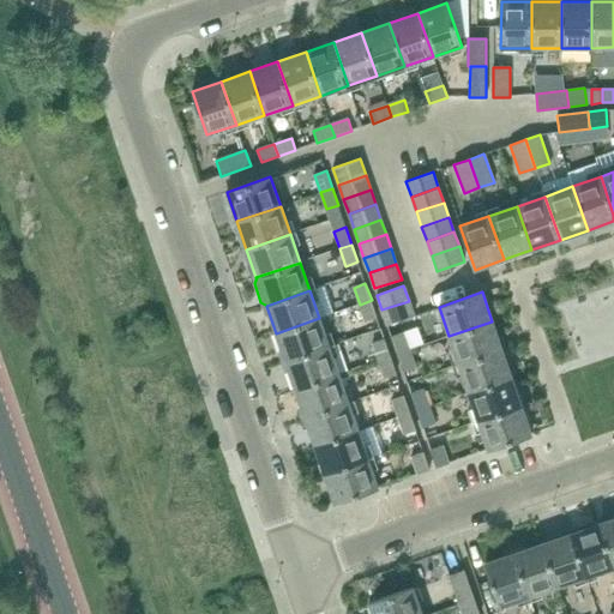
[(372,300),(360,305),(366,323),(378,318),(372,300)]
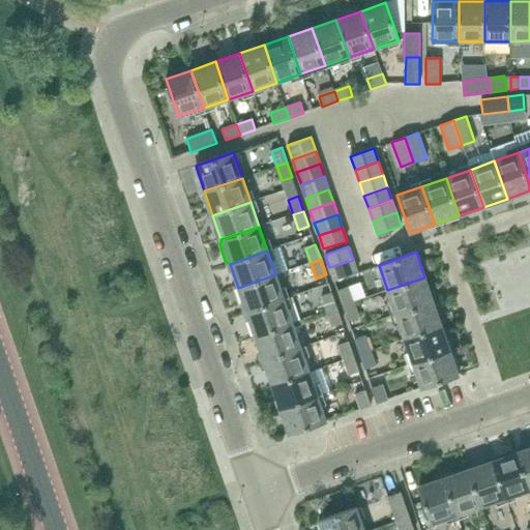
[(334,281),(357,272),(353,260),(329,267),(334,281)]
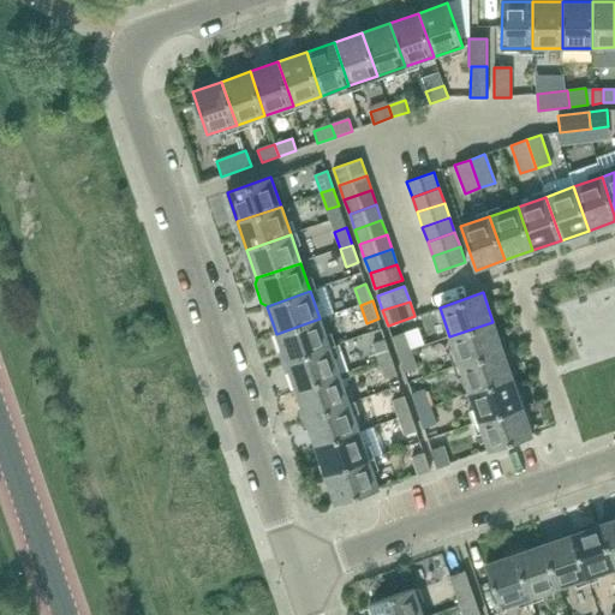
[(417,338),(430,333),(423,316),(410,321),(417,338)]
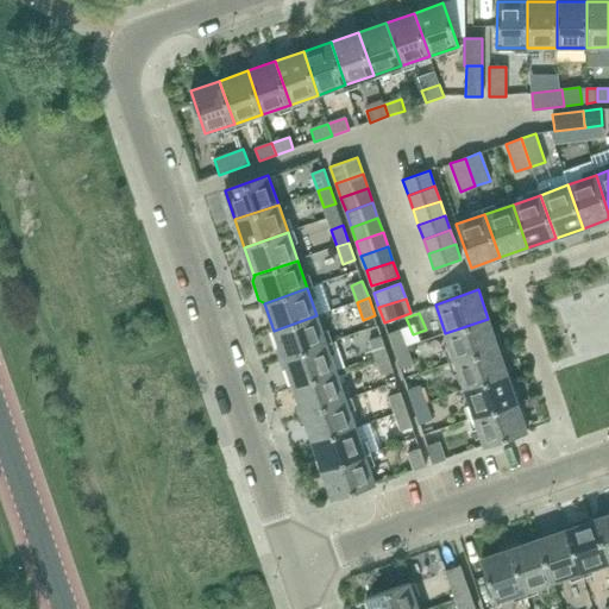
[(283,358),(326,344),(316,315),(274,331),(283,358)]
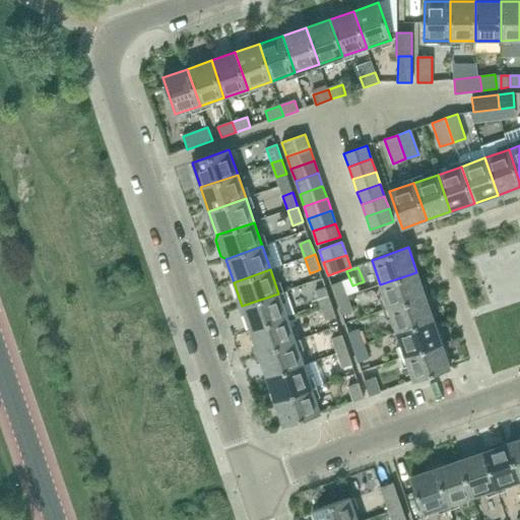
[(388,309),(425,296),(416,272),(380,284),(388,309)]
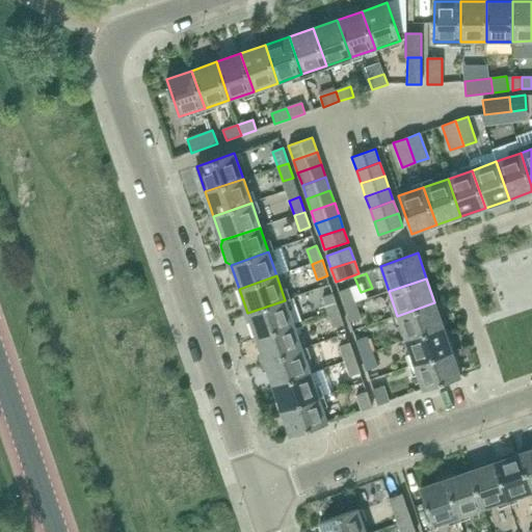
[(345,307),(355,303),(350,288),(340,291),(345,307)]
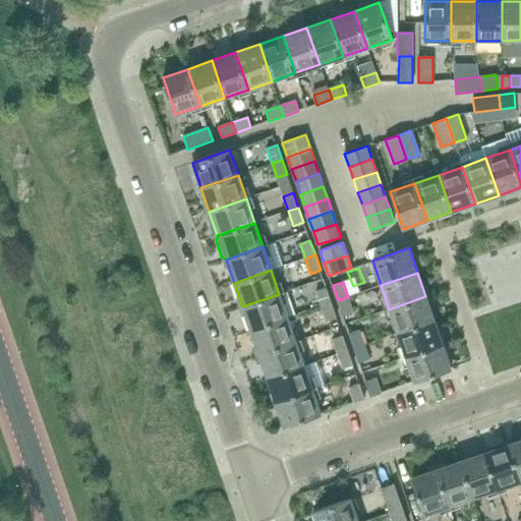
[(322,306),(331,302),(326,288),(316,292),(322,306)]
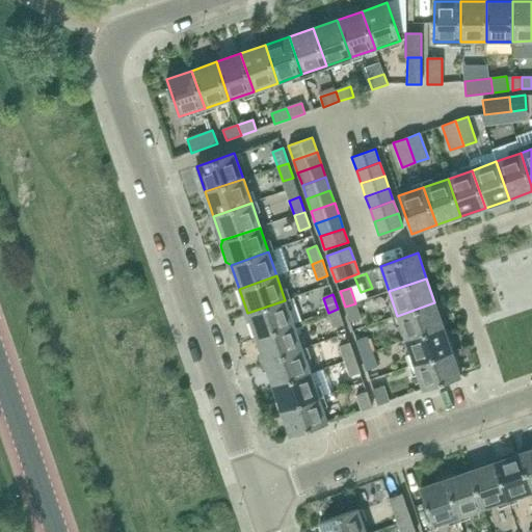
[(256,338),(293,324),(285,300),(247,313),(256,338)]
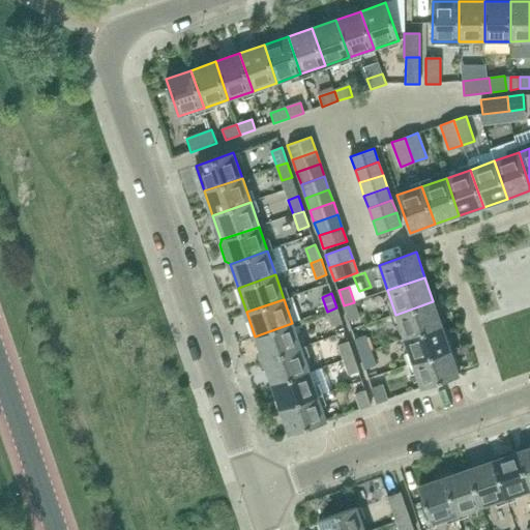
[(405,339),(442,326),(433,301),(395,315),(405,339)]
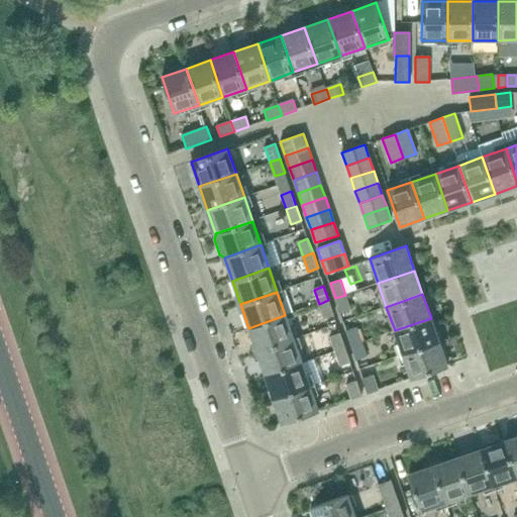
[(345,295),(335,298),(340,313),(350,309),(345,295)]
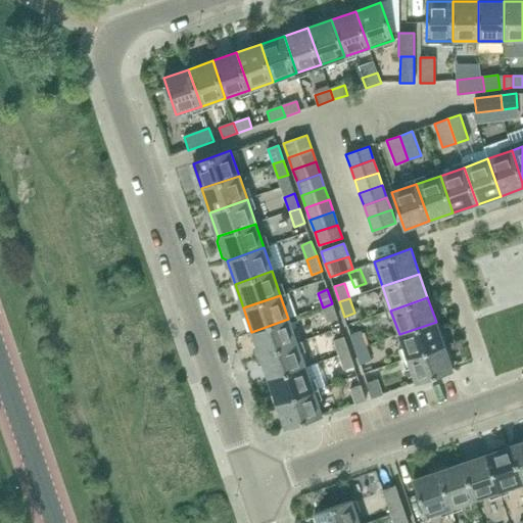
[(332,303),(323,307),(328,322),(337,318),(332,303)]
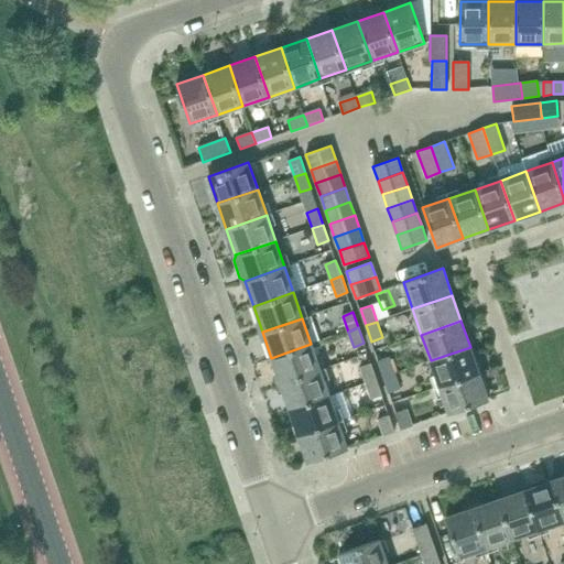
[(280,383),(321,370),(311,344),(271,358),(280,383)]
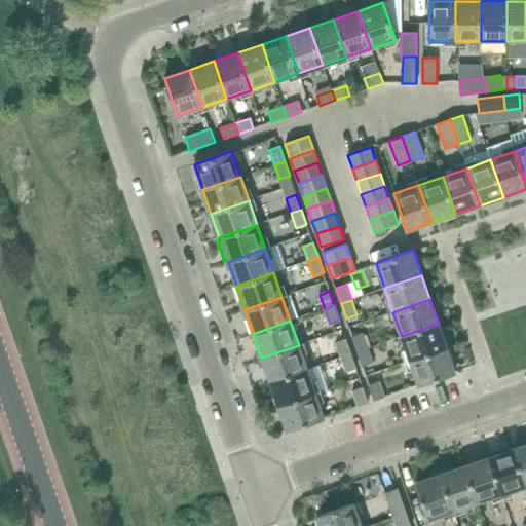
[(409,360),(447,347),(439,324),(402,336),(409,360)]
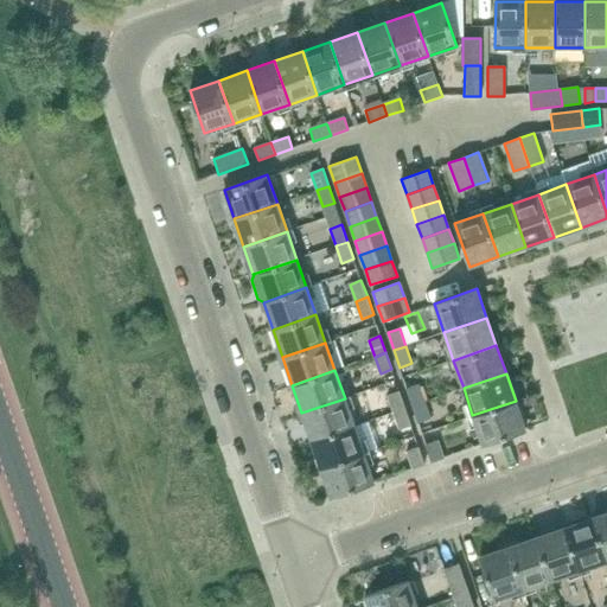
[(413,406),(425,401),(419,384),(407,389),(413,406)]
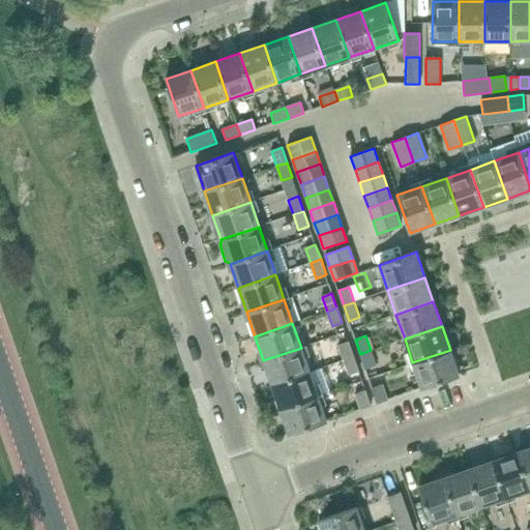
[(344,359),(354,356),(349,342),(339,345),(344,359)]
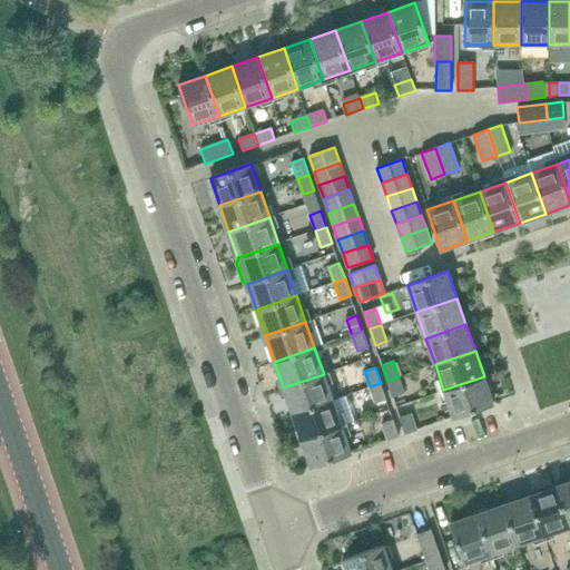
[(292,413),(333,400),(324,374),(283,387),(292,413)]
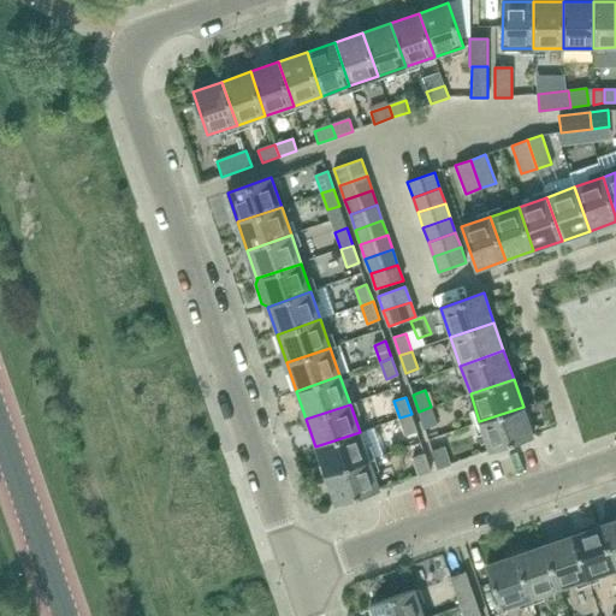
[(419,412),(425,428),(437,425),(431,407),(419,412)]
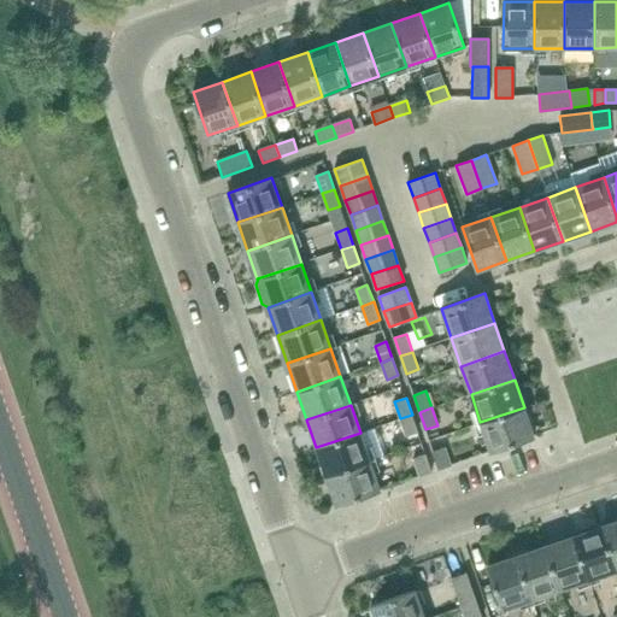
[(534,438),(524,407),(480,422),(491,452),(534,438)]
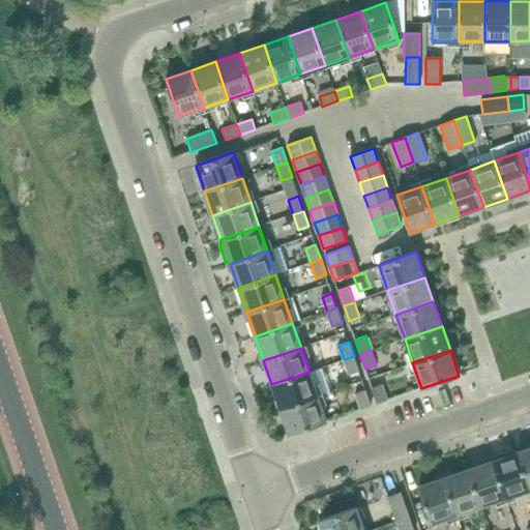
[(354,356),(344,359),(349,375),(359,372),(354,356)]
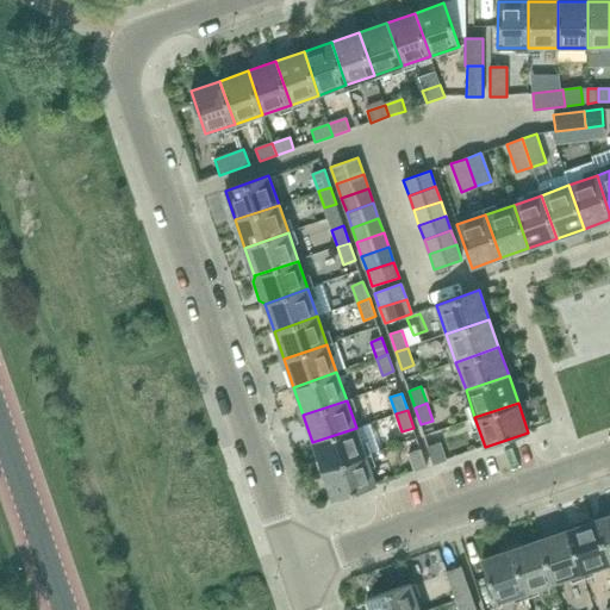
[(322,471),(366,455),(356,428),(312,442),(322,471)]
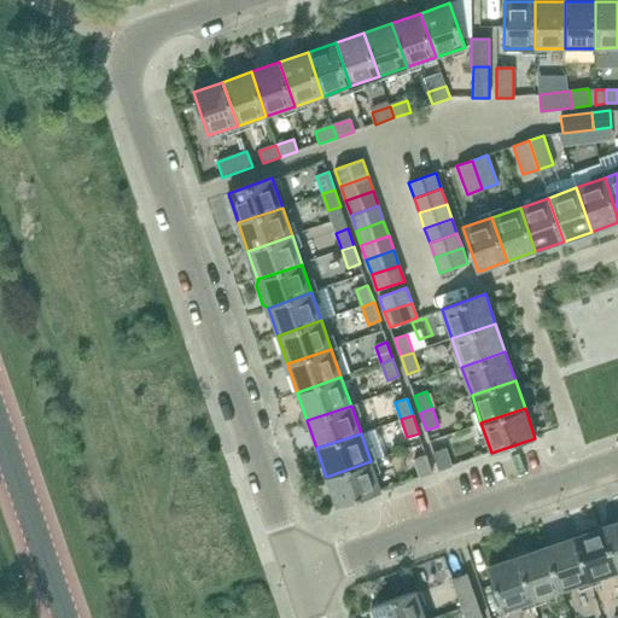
[(439,471),(452,467),(445,449),(433,453),(439,471)]
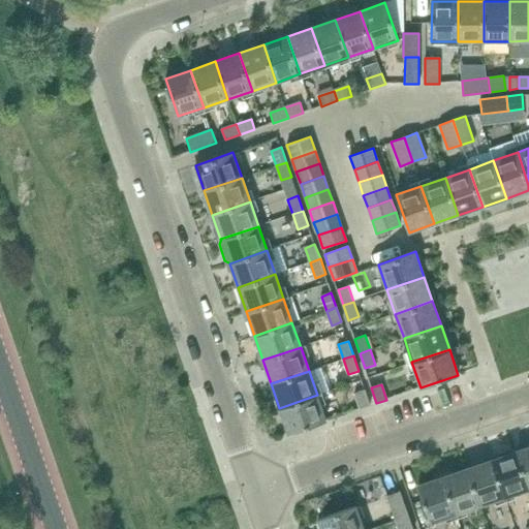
[(360,408),(370,405),(365,390),(354,394),(360,408)]
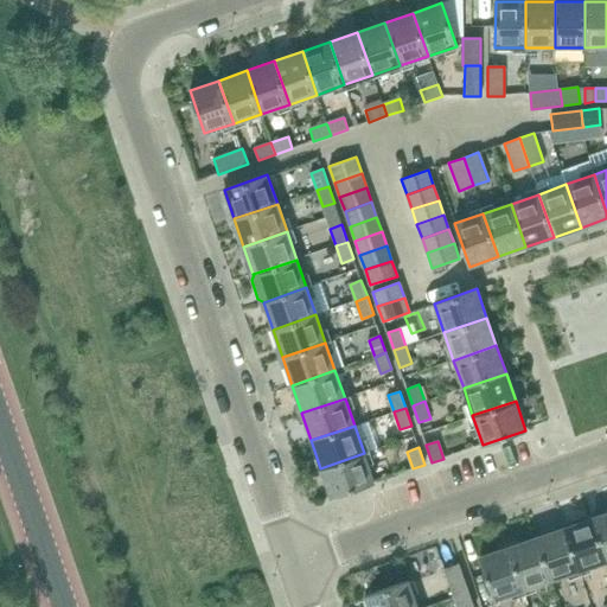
[(331,497),(374,483),(364,453),(320,468),(331,497)]
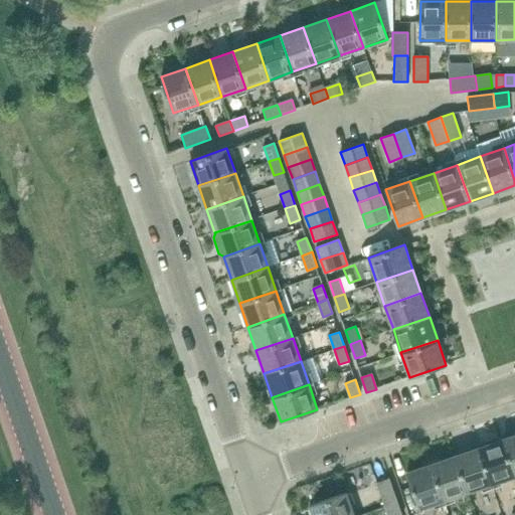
[(514,475),(514,434),(502,439),(514,475)]
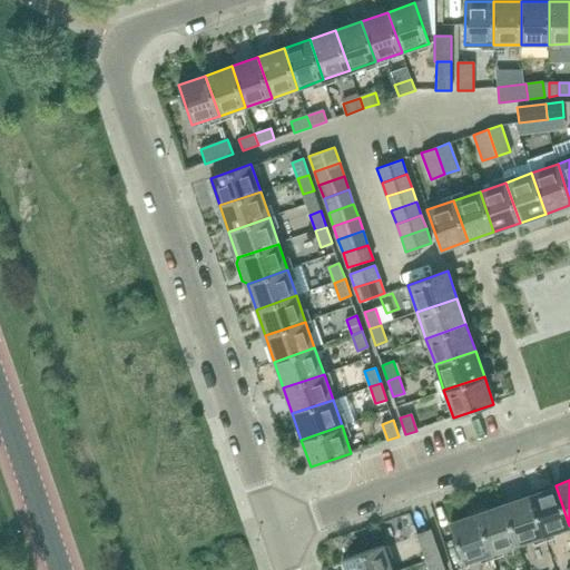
[(543,536),(569,526),(556,485),(530,494),(543,536)]
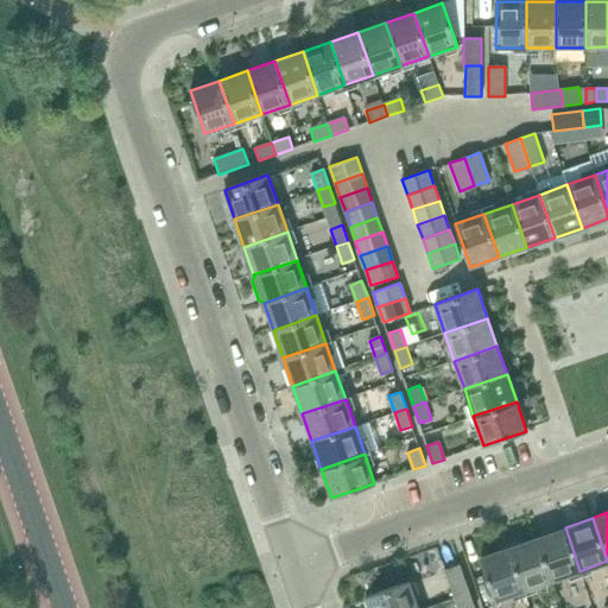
[(552,581),(580,571),(565,527),(537,538),(552,581)]
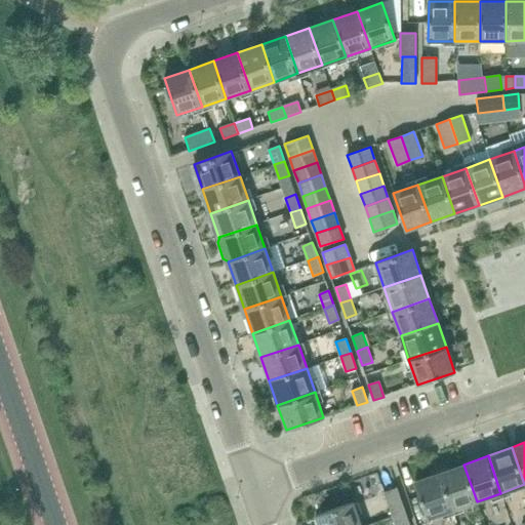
[(452,510),(477,501),(463,465),(440,473),(452,510)]
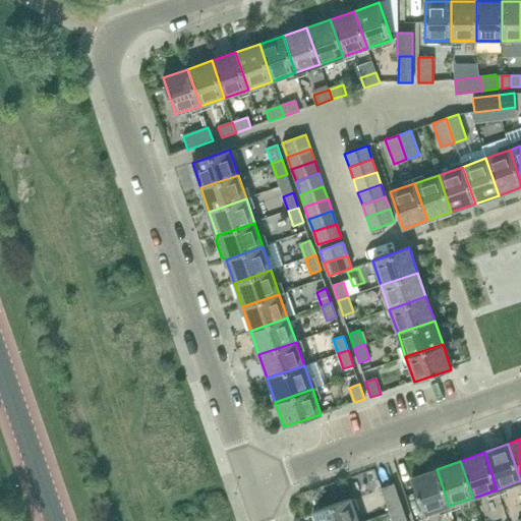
[(424,515),(449,506),(437,469),(411,477),(424,515)]
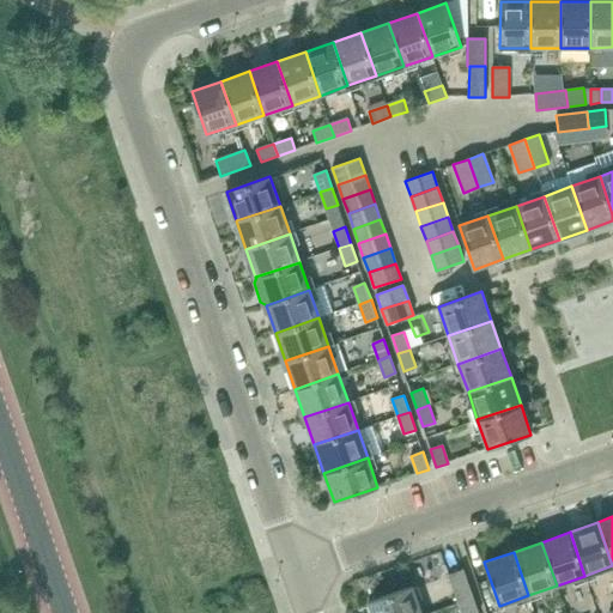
[(457,602),(473,598),(463,569),(448,575),(457,602)]
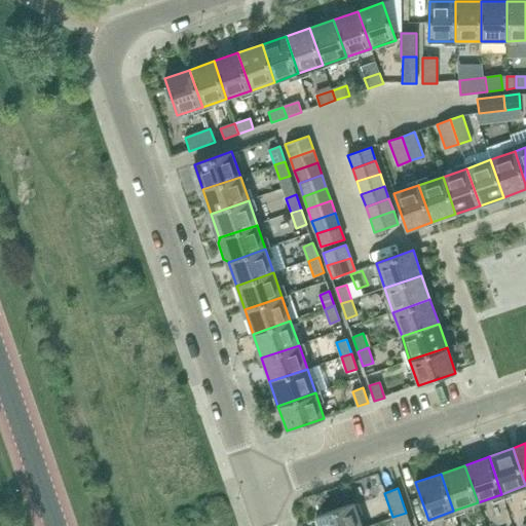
[(318,525),(362,525),(353,503),(316,517),(318,525)]
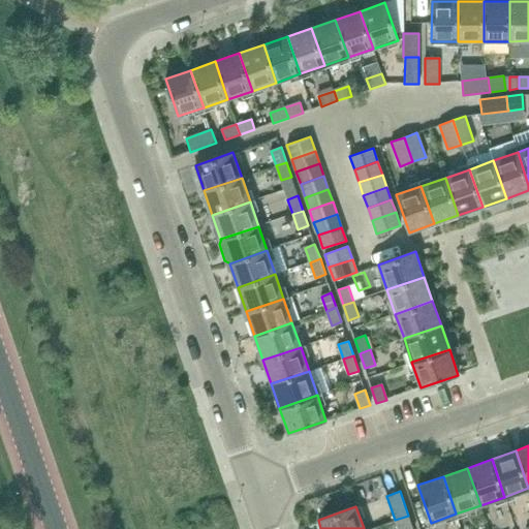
[(412,528),(408,516),(395,520),(398,528),(412,528)]
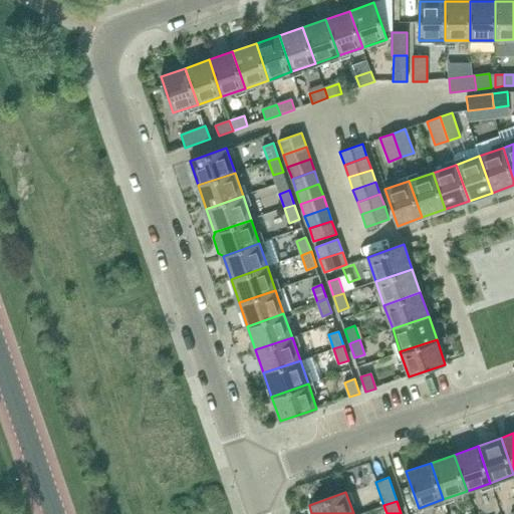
All buildings are outlined.
